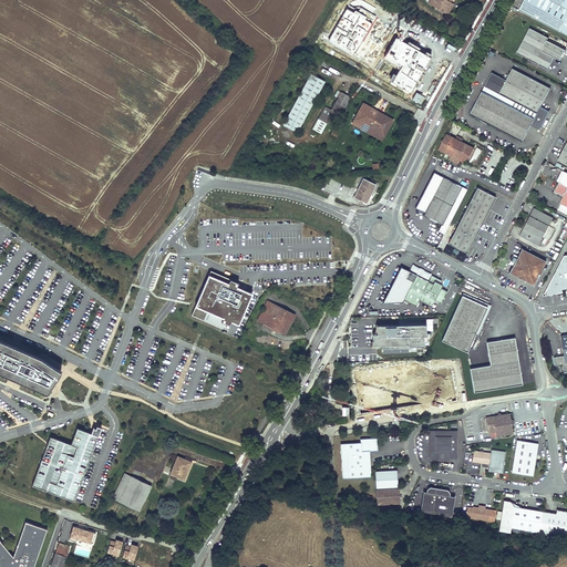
[(434,0),(437,1),(435,7),(447,13),(452,6),(450,4),(451,1),(449,0),(434,0)]
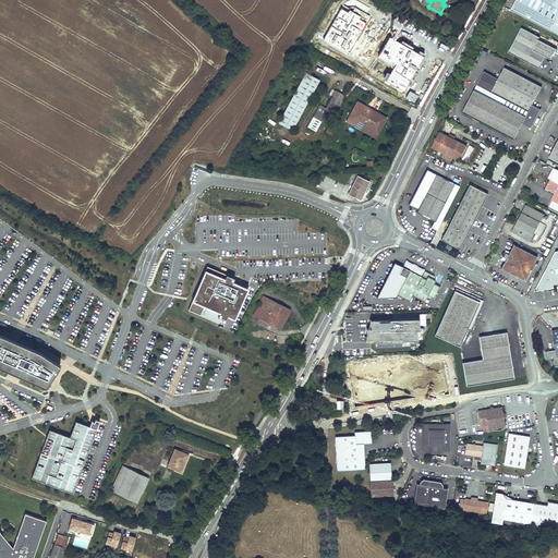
[(557,0),(516,0),(511,10),(557,33),(557,0)]
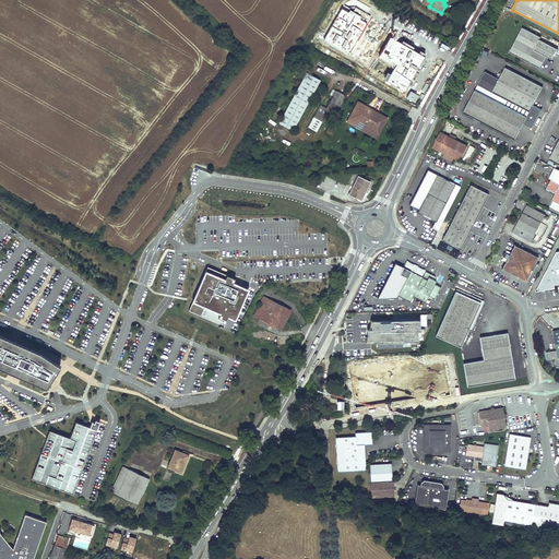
[(346,10),(342,8),(324,38),(349,52),(367,22),(346,10)]
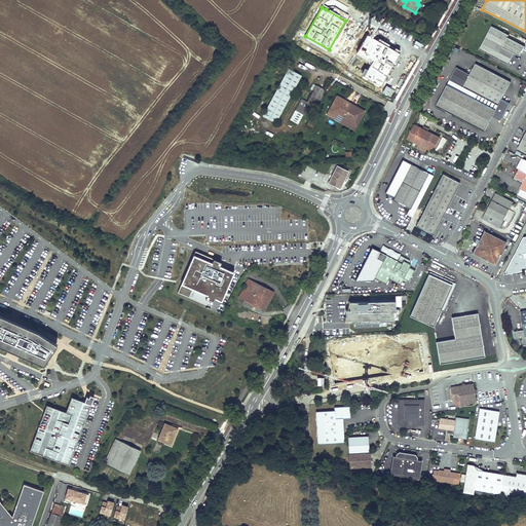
[(510,35),(491,26),(480,48),(509,64),(515,52),(520,55),(525,45),(508,37),(510,35)]
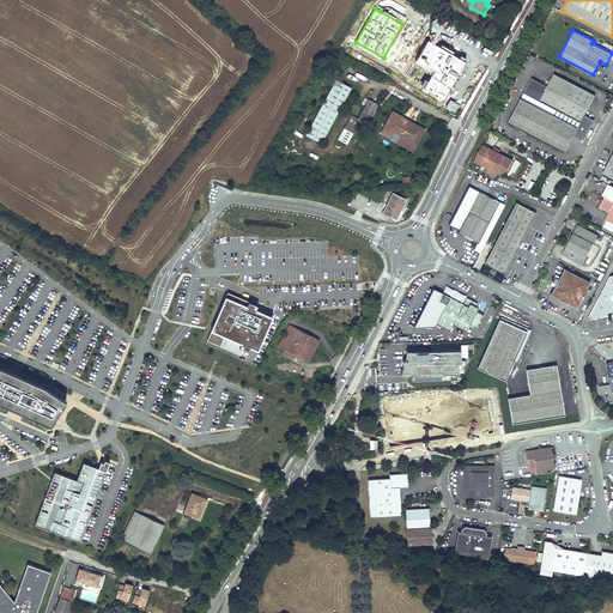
[(465,60),(428,40),(417,59),(435,68),(424,89),(444,99),(465,60)]
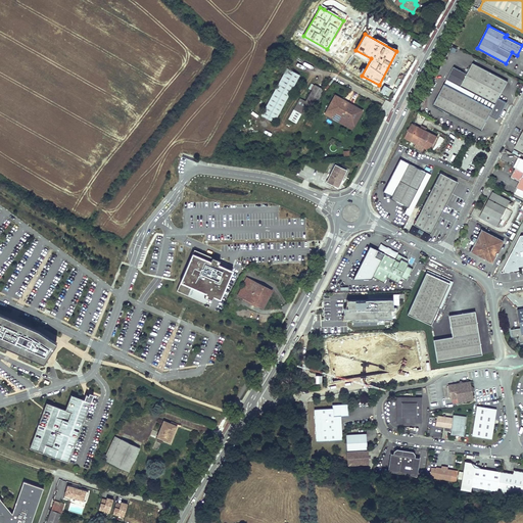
[(508,81),(473,62),(467,74),(454,66),(444,83),(434,104),(482,130),(490,114),(498,119),(502,112),(507,101),(500,97),(508,81)]
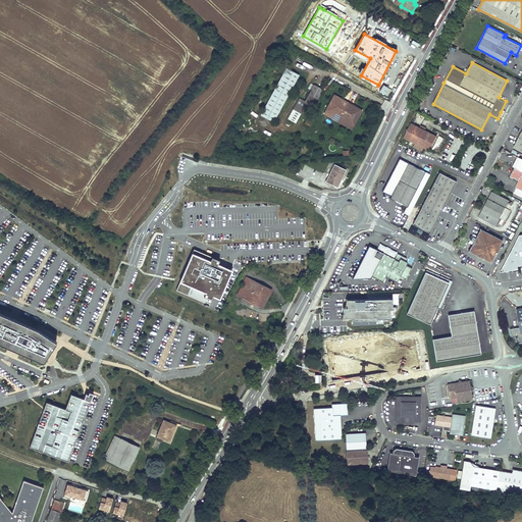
[(299,75),(285,68),(261,114),(273,121),(299,75)]
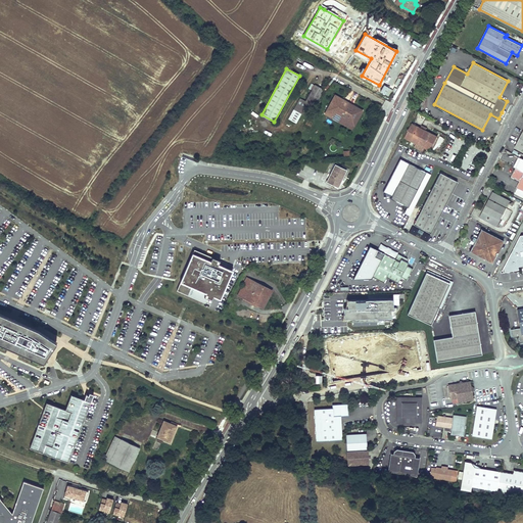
[(322,89),(314,85),(304,102),(299,98),(293,107),(306,115),(322,89)]
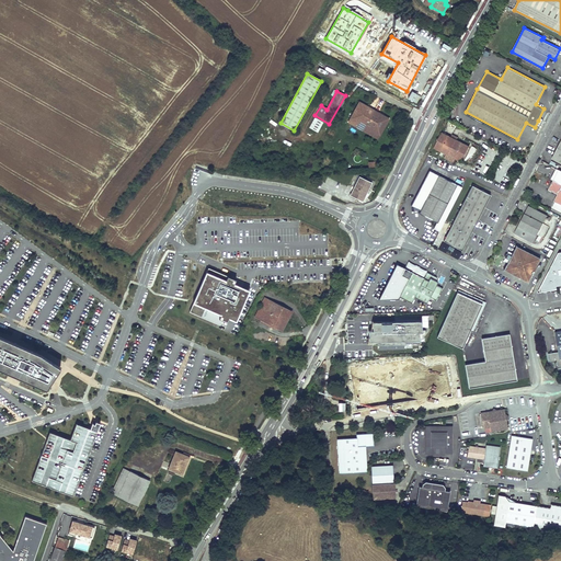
[(374,109),(359,101),(351,116),(358,121),(356,125),(363,128),(374,109)]
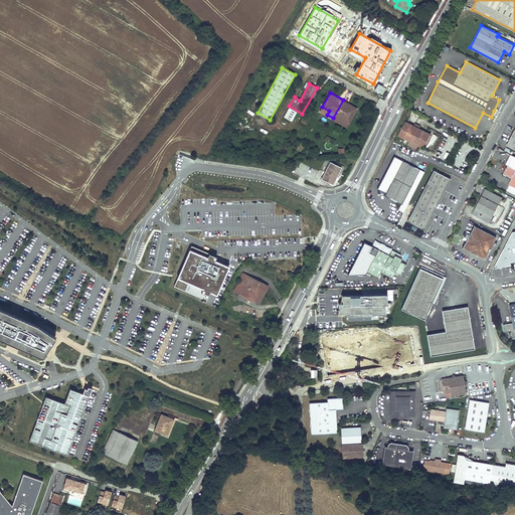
[(350,103),(343,100),(333,118),(340,122),(342,117),(348,121),(356,107),(350,103)]
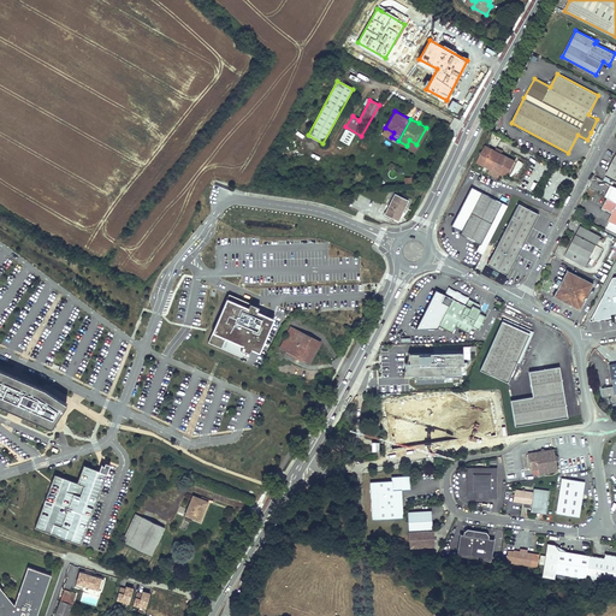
[(580,142),(578,144),(587,152),(590,149),(580,142)]
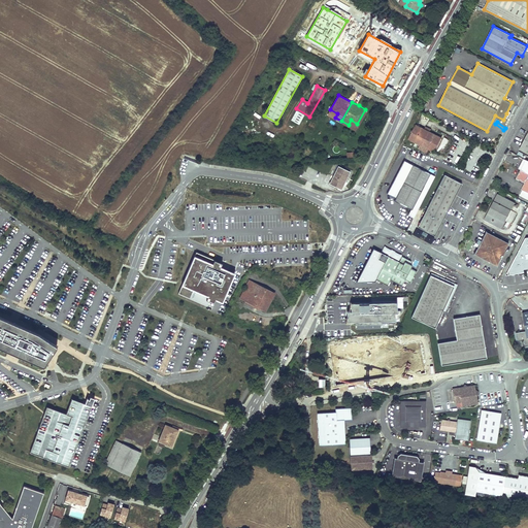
[(424,129),(416,125),(408,138),(420,144),(419,149),(426,152),(428,149),(435,134),(429,132),(424,129)]
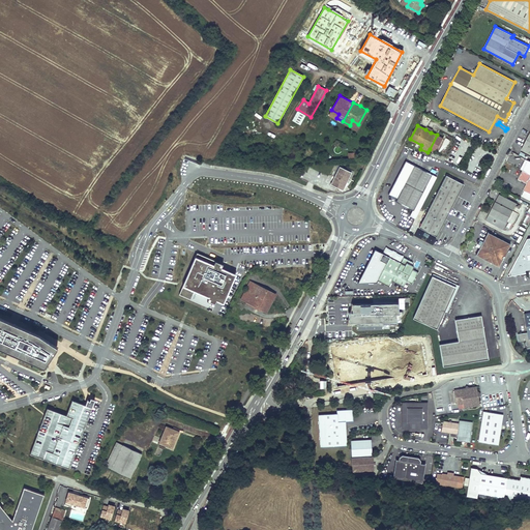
[(529,134),(529,125),(518,149),(522,151),(529,134)]
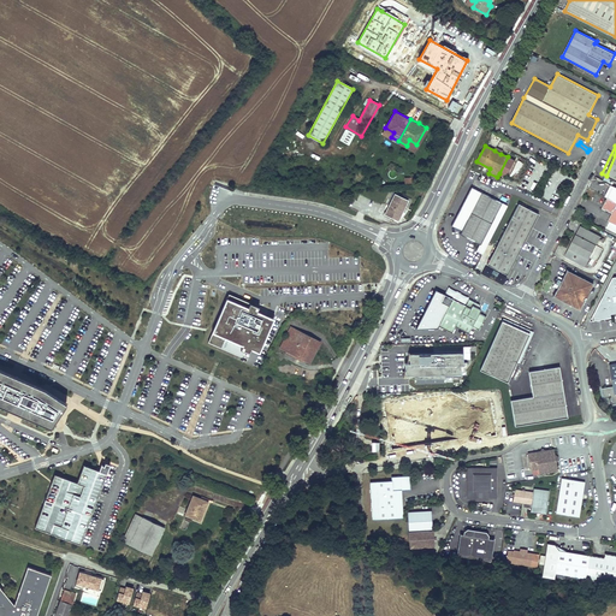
[(515,161),(508,157),(499,173),(507,177),(515,161)]
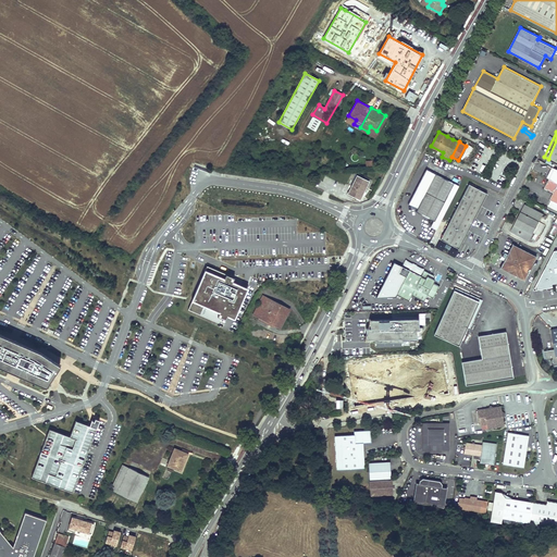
[(459,185),(426,169),(408,203),(418,208),(416,211),(434,220),(431,226),(436,229),(459,185)]
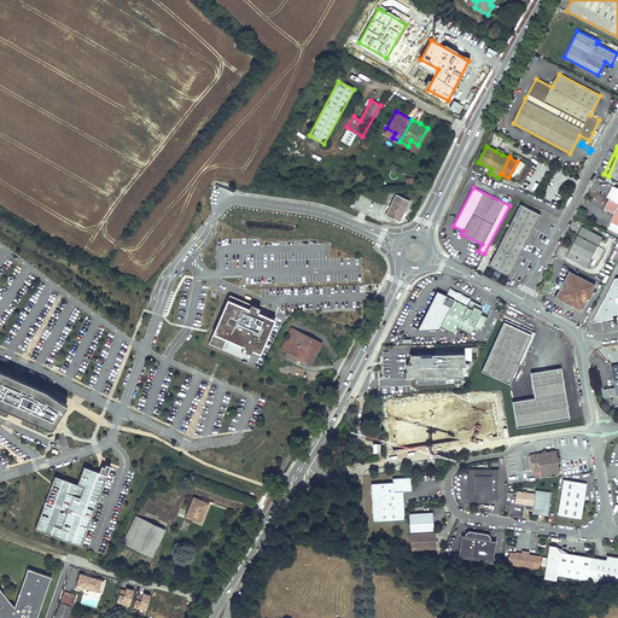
[(408,200),(396,194),(385,215),(398,222),(407,215),(403,213),(408,200)]
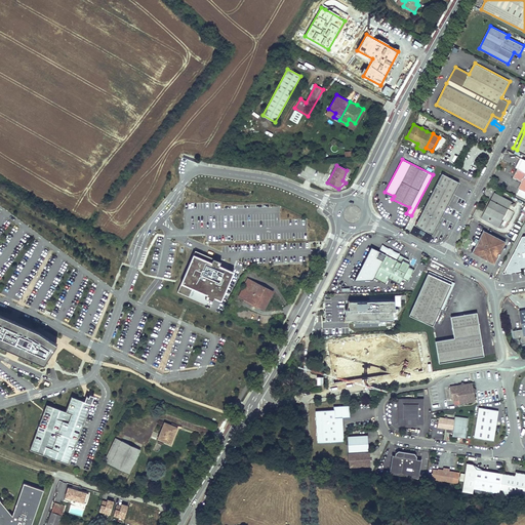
[(524,171),(518,168),(515,175),(518,176),(517,179),(522,182),(519,188),(524,191),(524,176),(524,171)]
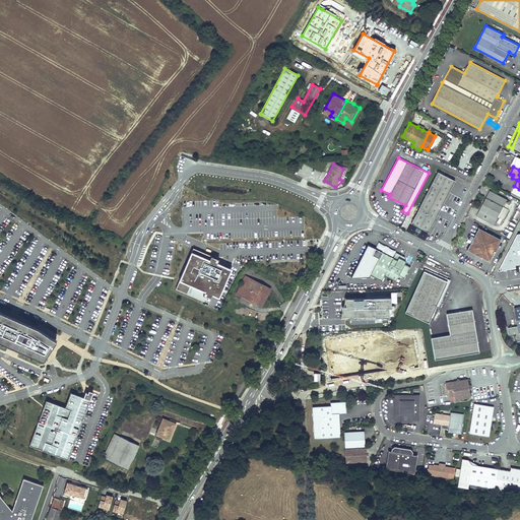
[(438,172),(411,223),(429,232),(455,181),(438,172)]
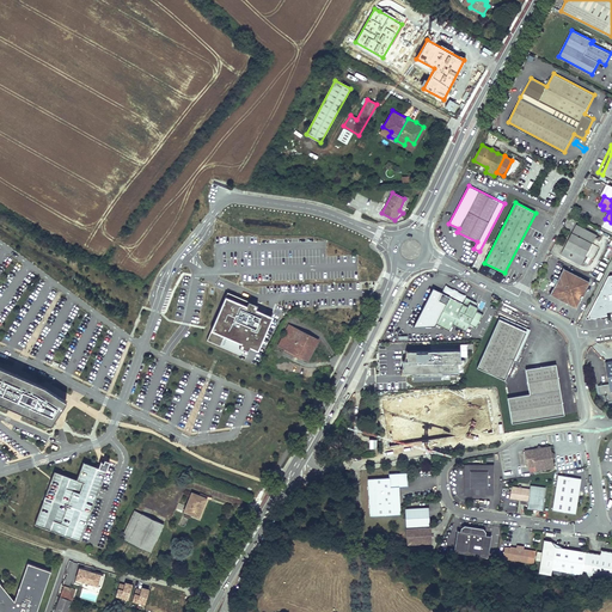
[(565,245),(562,254),(571,259),(575,251),(586,257),(598,236),(576,225),(574,230),(575,230),(567,246),(565,245)]
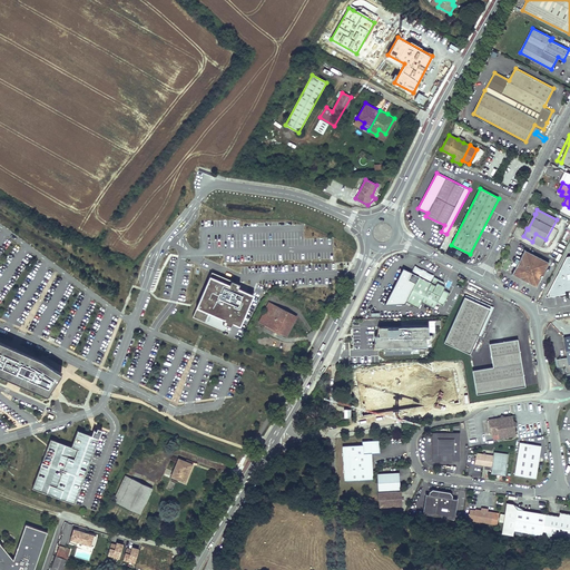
[(546,239),(536,234),(532,242),(542,246),(546,239)]
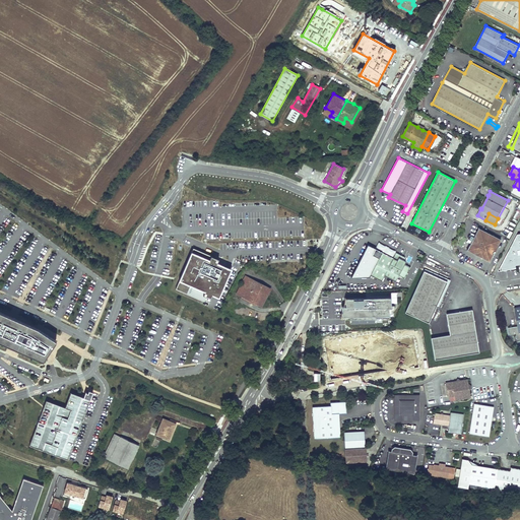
[(470,244),(467,251),(490,262),(501,240),(478,229),(475,235),(473,238),(470,236),(468,237),(467,238),(468,240),(471,242),(470,244)]
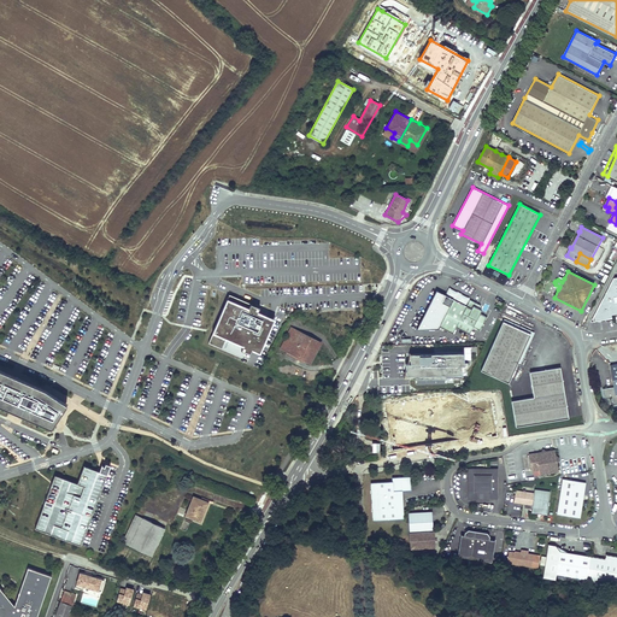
[(616,276),(615,277),(592,323),(599,322),(599,317),(616,313),(616,276)]
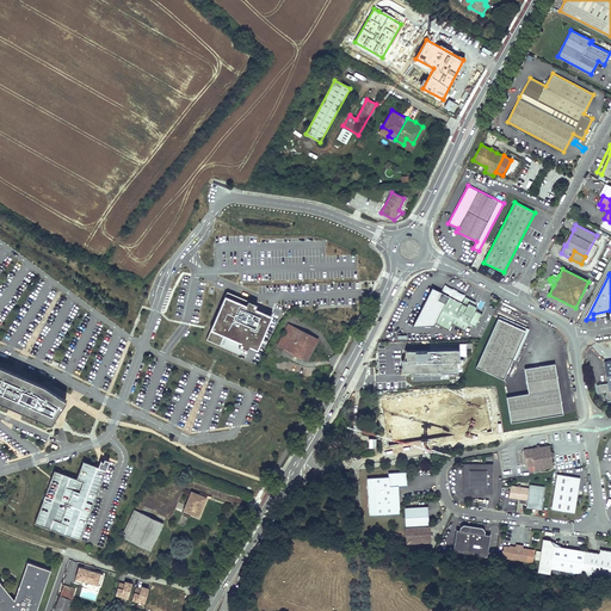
[(432,288),(413,327),(434,326),(436,323),(449,331),(452,325),(466,331),(469,323),(475,327),(482,314),(475,310),(477,307),(475,302),(466,297),(462,303),(432,288)]
